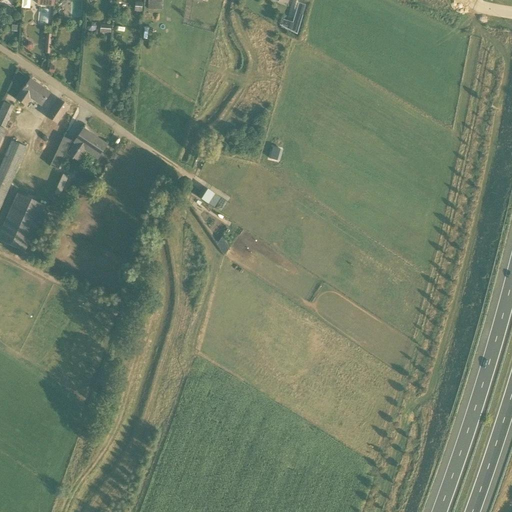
[(21,0),(21,8),(22,8),(29,9),(30,0),(21,0)]
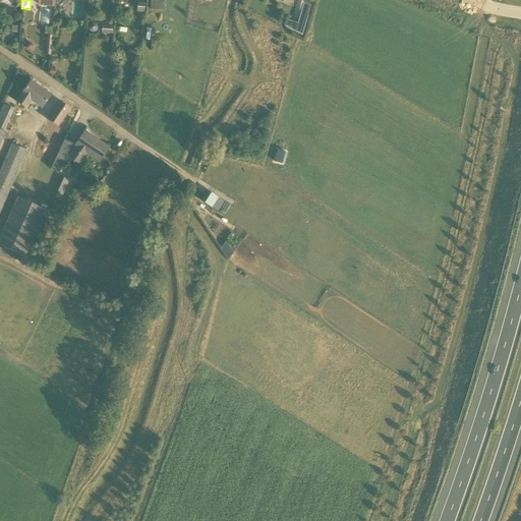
[(149,0),(149,9),(165,10),(165,0),(149,0)]
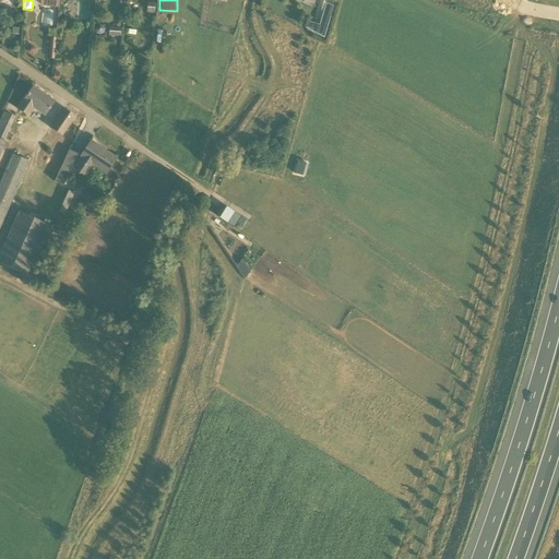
[(192,2),(190,25),(199,25),(201,2),(192,2)]
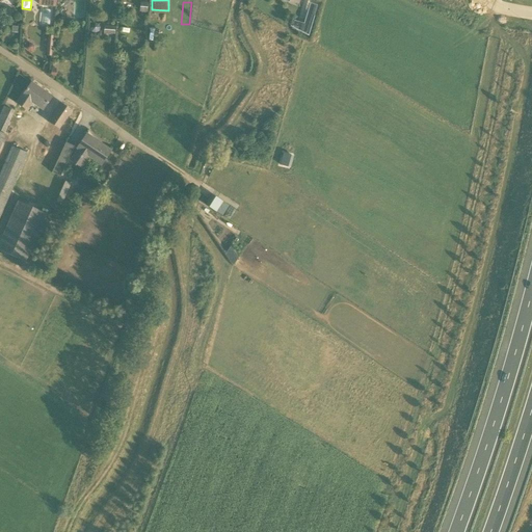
[(303,24),(303,27),(310,28),(311,26),(313,18),(307,16),(303,24)]
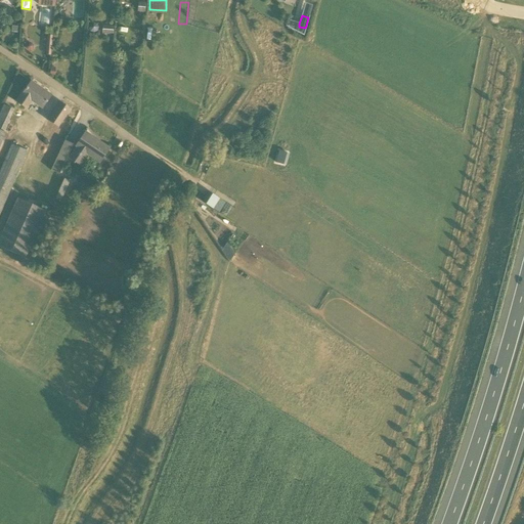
[(31,82),(16,102),(26,108),(32,101),(42,108),(51,95),(31,82)]
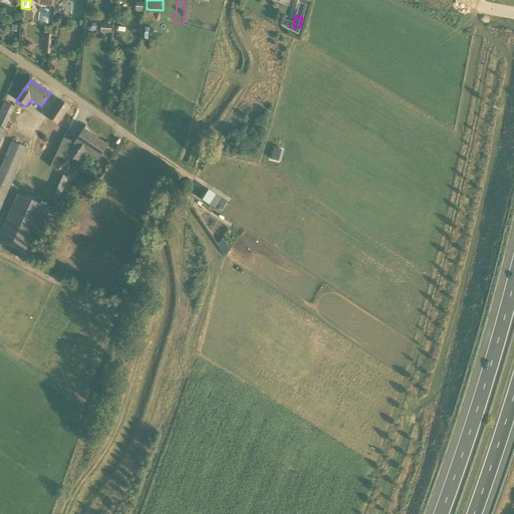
[(59,100),(47,118),(57,125),(69,106),(59,100)]
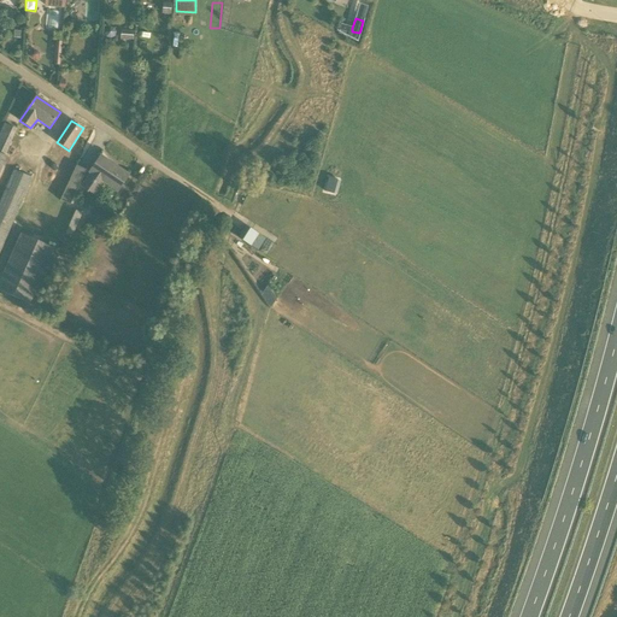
[(128,175),(100,157),(89,172),(90,174),(82,187),(94,194),(103,181),(118,191),(128,175)]
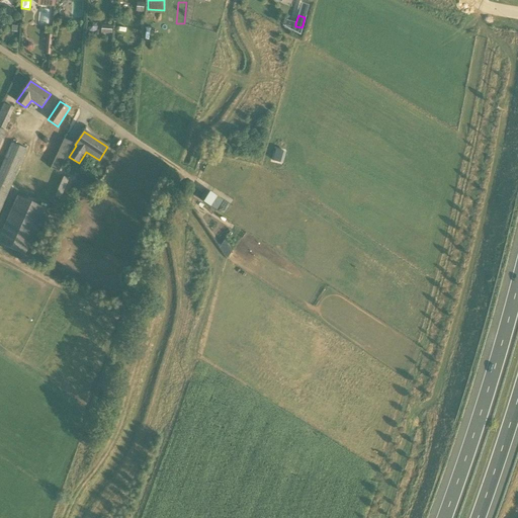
[(0,167),(0,211),(27,150),(11,143),(0,167)]
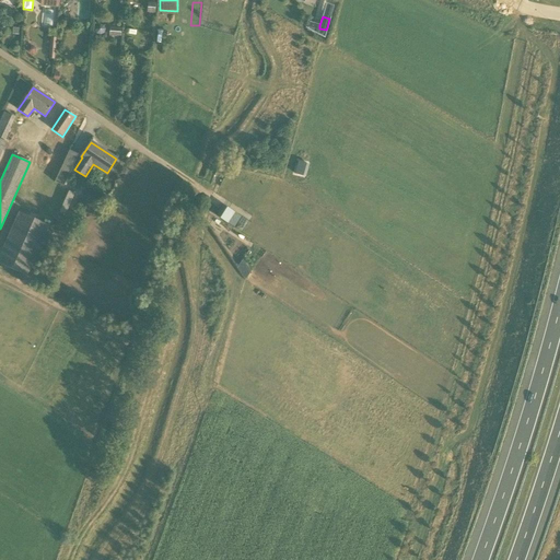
[(63,186),(72,166),(65,162),(63,162),(55,182),(63,186)]
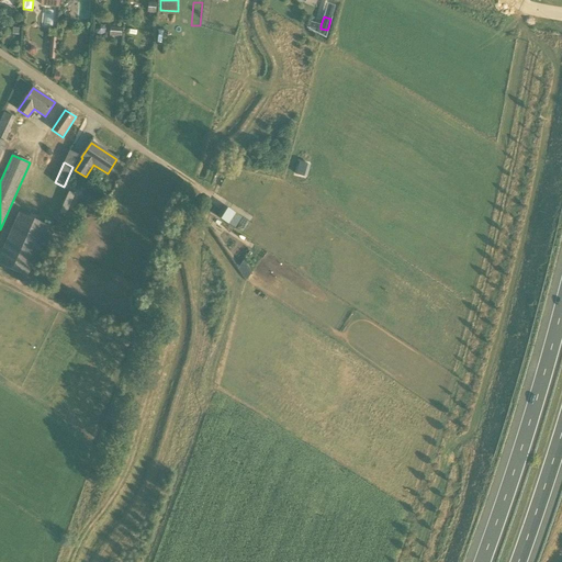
[(67,214),(75,193),(69,191),(62,212),(67,214)]
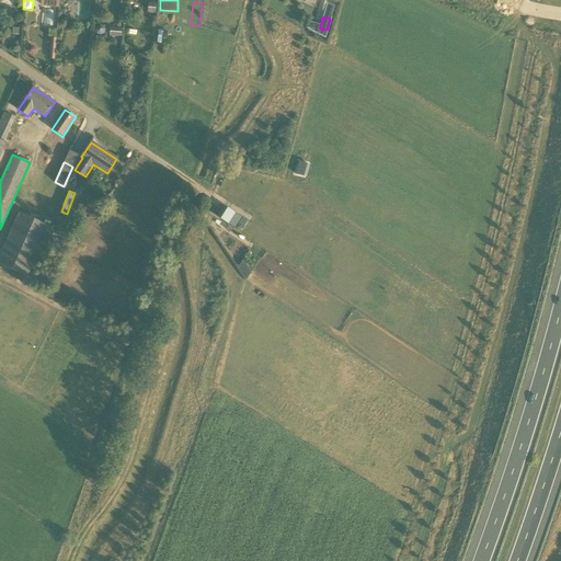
[(236,228),(242,217),(224,205),(217,217),(236,228)]
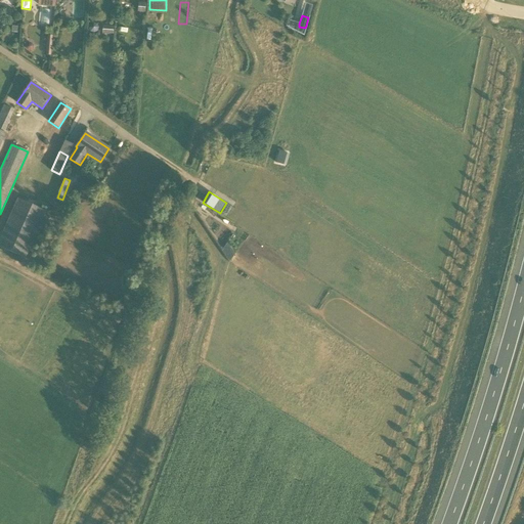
[(0,247),(25,258),(45,211),(17,199),(0,237),(0,247)]
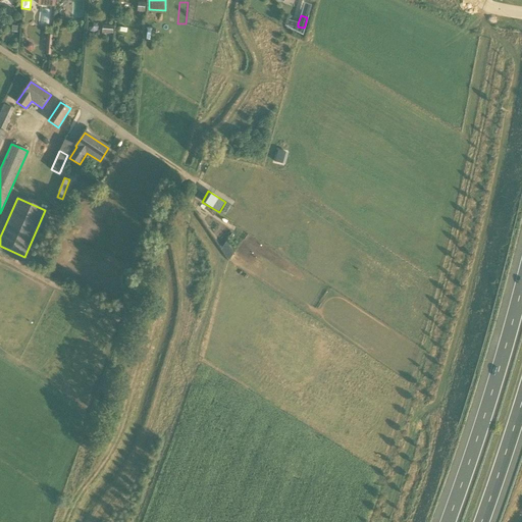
[(226,243),(221,250),(229,261),(235,254),(226,243)]
